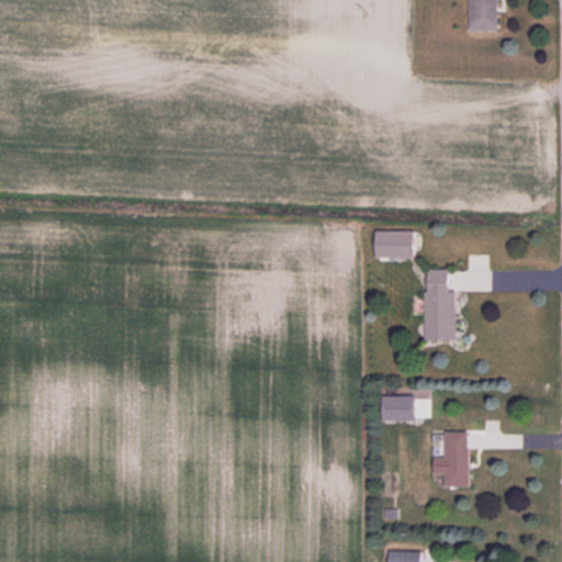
[(497,31),(496,0),(469,0),(469,31),(497,31)]
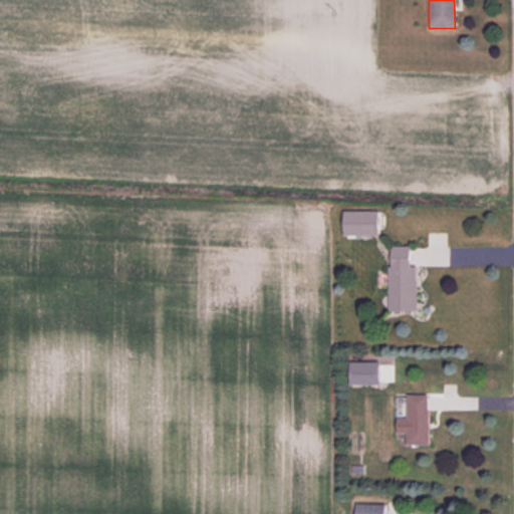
[(378,235),(378,212),(342,212),(342,235),(378,235)]
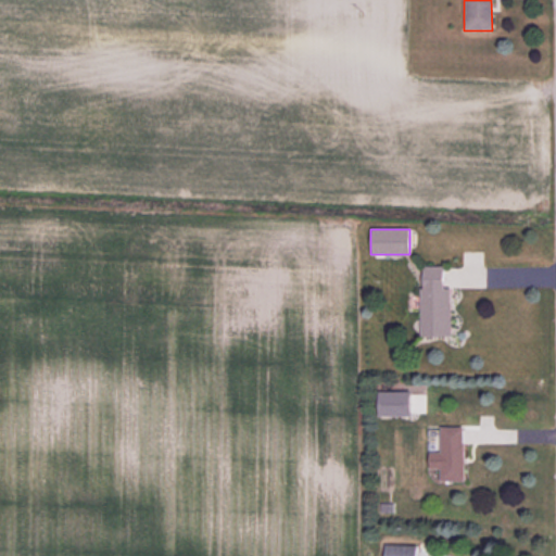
[(421,337),(450,337),(450,288),(444,288),(444,266),(421,266),(421,337)]
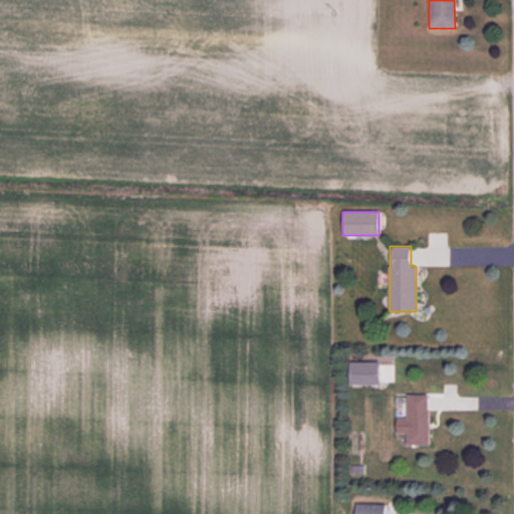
[(404,435),(408,435),(408,447),(429,447),(429,396),(404,396),(404,435)]
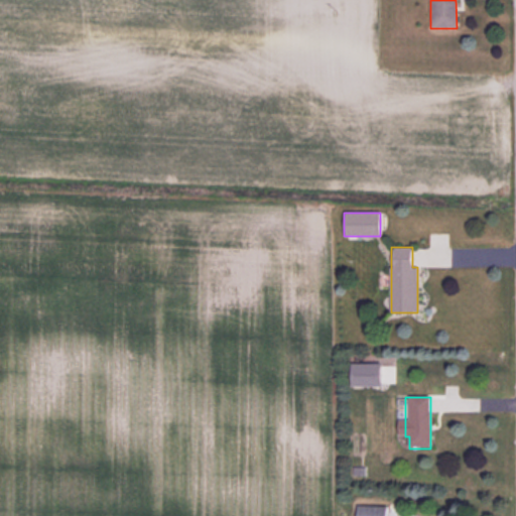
[(386,515),(386,507),(357,507),(356,515),(386,515)]
